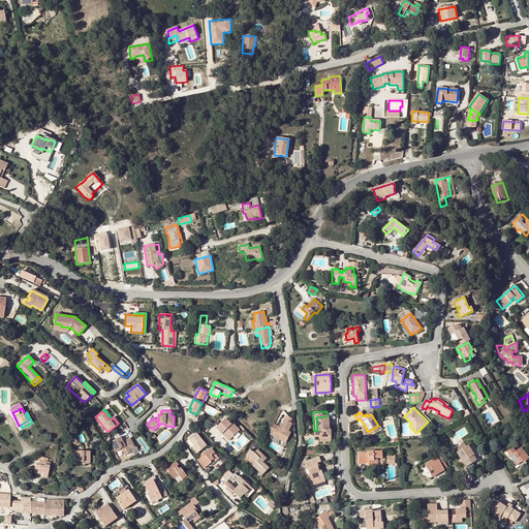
[(279,427),(274,424),(270,432),(275,434),(274,436),(286,442),(291,433),(288,432),(292,424),(290,423),(292,418),(287,416),(283,425),(281,428),(279,427)]
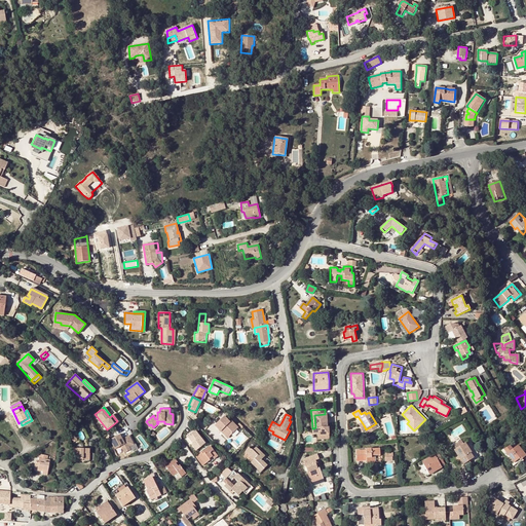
[(325,414),(314,415),(315,427),(313,428),(313,435),(317,435),(317,436),(325,435),(325,437),(330,436),(329,427),(328,427),(327,414),(325,414)]
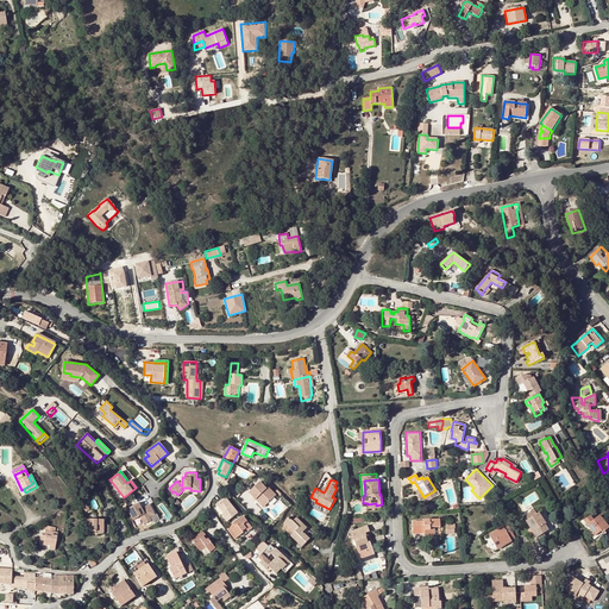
[(264,488),(257,482),(248,494),(255,500),(256,498),(264,506),(275,494),(265,487),(264,488)]
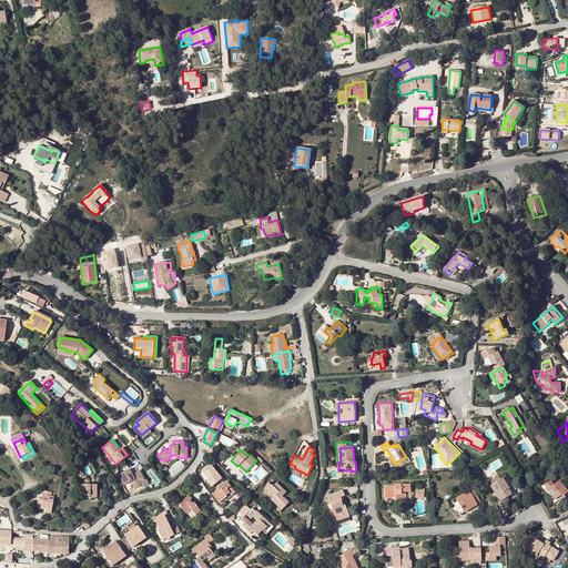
[(208,479),(212,486),(222,479),(212,465),(203,470),(209,478),(208,479)]
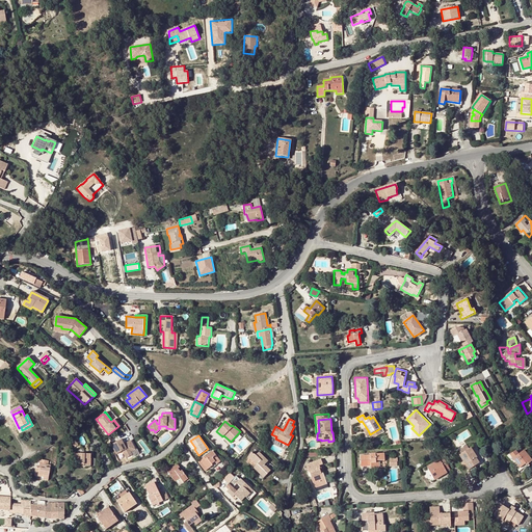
[(120,440),(110,445),(115,454),(122,451),(125,458),(132,455),(130,452),(135,450),(130,441),(123,444),(120,440)]
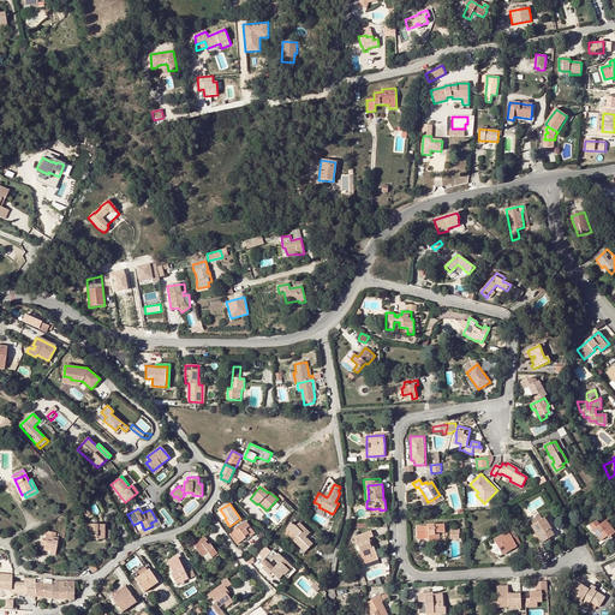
[(551,530),(544,519),(543,519),(539,515),(537,517),(539,521),(533,525),(531,526),(542,543),(554,536),(550,530),(551,530)]
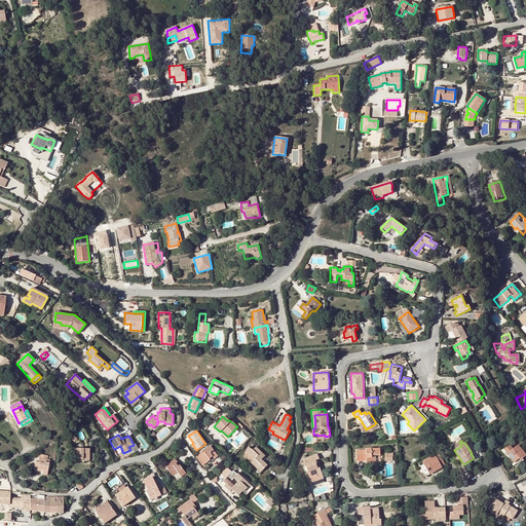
[(504,450),(515,462),(519,458),(520,460),(525,456),(518,445),(513,449),(510,446),(504,450)]
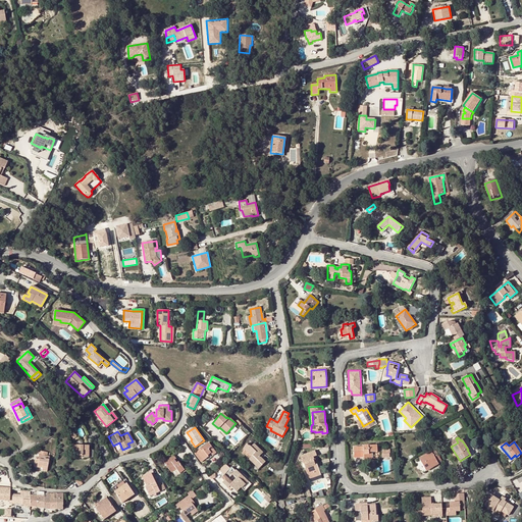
[(216,453),(209,442),(198,452),(204,460),(208,457),(207,456),(211,453),(213,456),(216,453)]
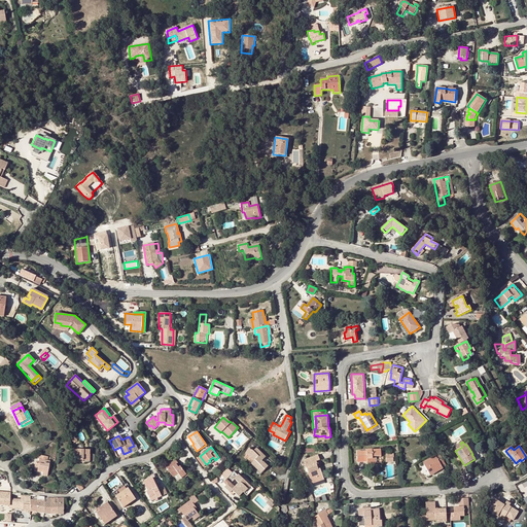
[(253,451),(249,449),(246,454),(250,456),(254,461),(251,463),(261,472),(268,466),(262,460),(266,457),(256,448),(253,451)]
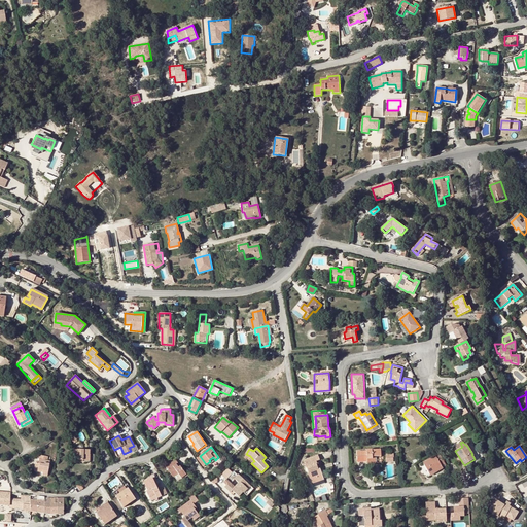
[(90,450),(72,449),(72,458),(76,458),(76,461),(85,462),(85,454),(90,454),(90,450)]
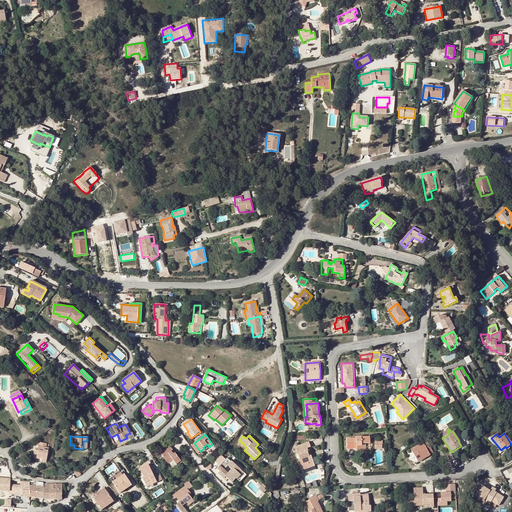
[(362,444),(367,443),(370,443),(369,436),(356,437),(356,438),(347,439),(348,449),(352,449),(357,448),(357,451),(362,450),(362,444)]
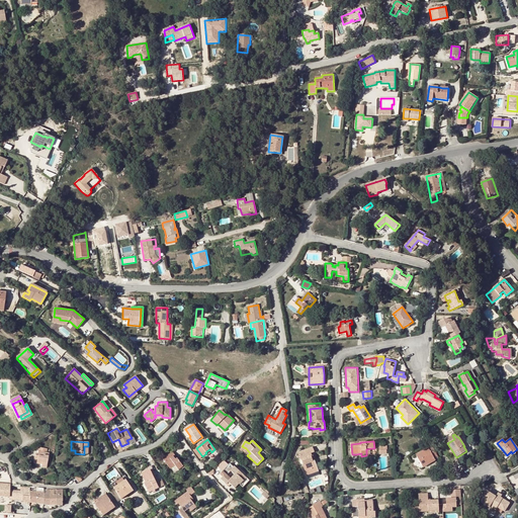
[(507,455),(497,443),(496,442),(494,444),(506,458),(508,457),(507,455)]
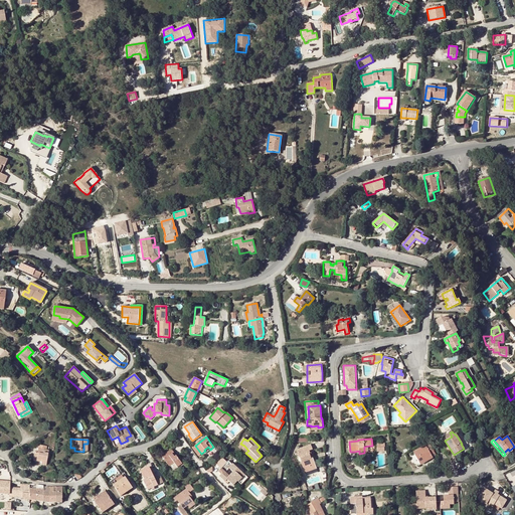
[(436,455),(428,444),(413,453),(419,463),(426,459),(427,461),(433,458),(432,456),(436,455)]
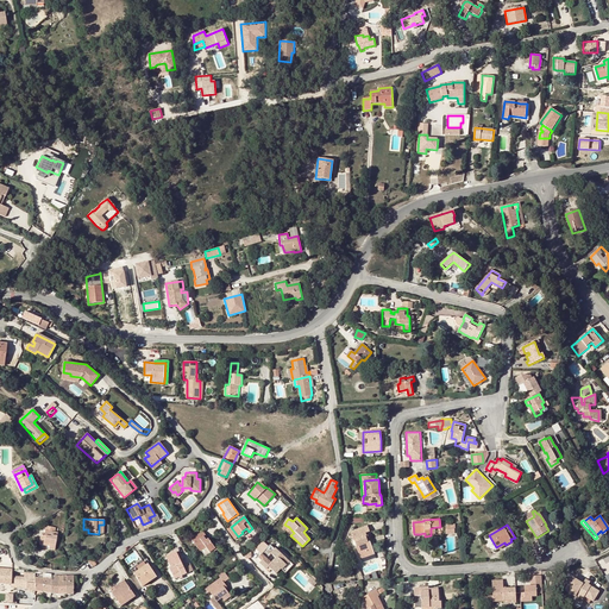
[(48,552),(54,553),(57,535),(51,535),(52,532),(55,532),(56,528),(45,526),(44,533),(42,533),(42,534),(41,534),(39,545),(49,546),(48,550),(48,552)]
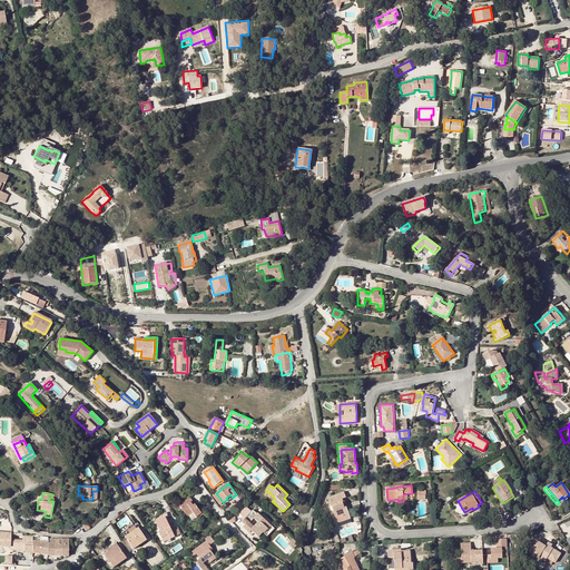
[(336,520),(349,516),(346,507),(345,508),(342,499),(346,498),(344,492),(328,498),(331,507),(332,507),(334,511),(333,511),(336,520)]
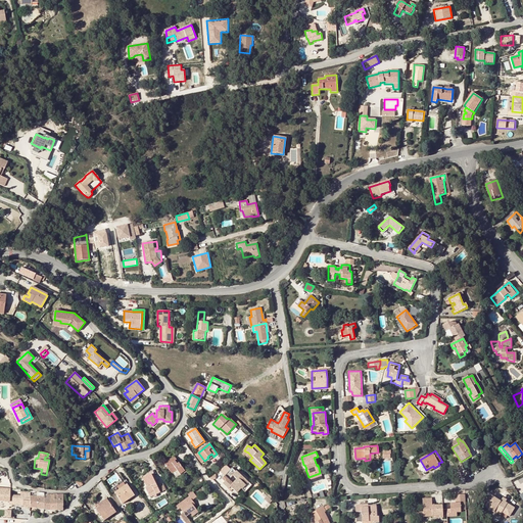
[(204,461),(198,453),(195,455),(201,463),(204,461)]
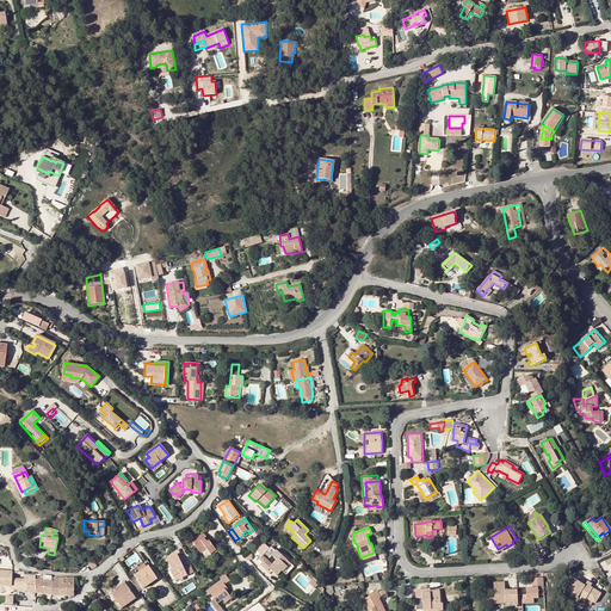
[(204,538),(207,537),(203,532),(192,542),(201,554),(207,549),(211,556),(217,553),(209,539),(207,542),(204,538)]
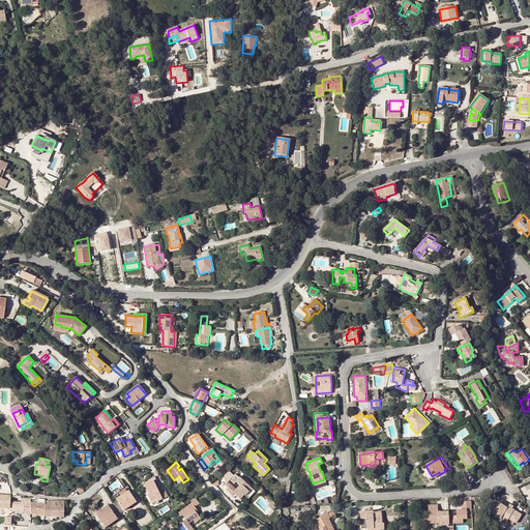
[(234,493),(236,495),(235,495),(240,500),(244,495),(245,496),(252,489),(240,477),(239,478),(235,475),(225,486),(228,488),(227,490),(232,495),(234,493)]
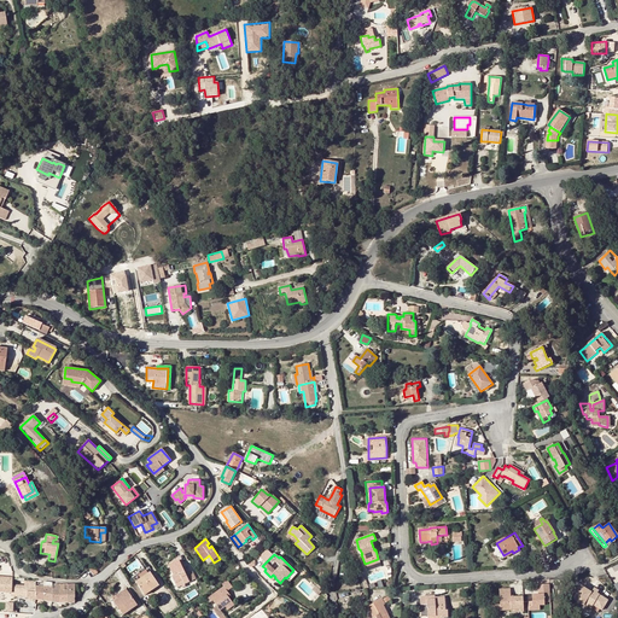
[(174,575),(172,576),(178,588),(194,579),(191,572),(186,575),(184,567),(178,570),(176,567),(172,570),(174,575)]
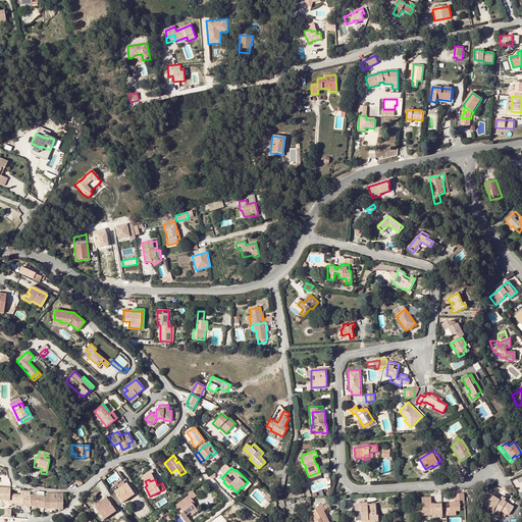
[(244,490),(250,483),(248,481),(242,488),(244,490)]
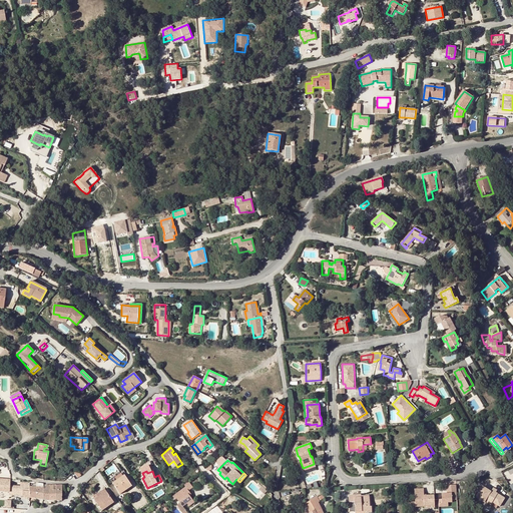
[(125,488),(131,484),(126,477),(124,478),(123,476),(116,480),(112,483),(120,494),(126,490),(125,488)]
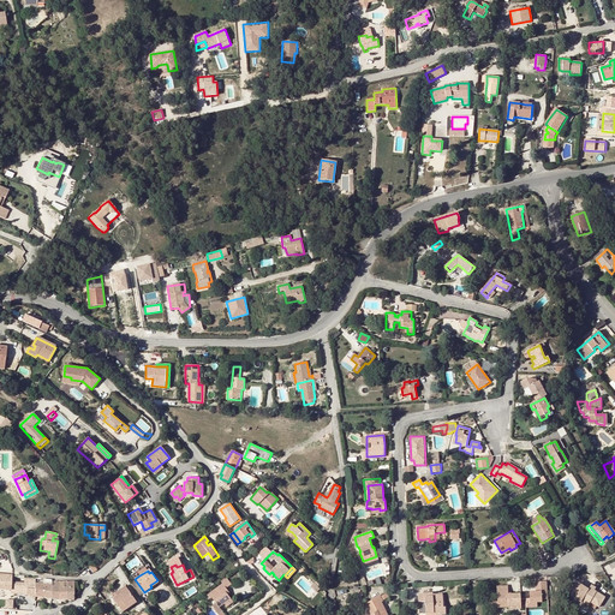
[(35,584),(35,578),(24,577),(24,589),(27,589),(27,596),(35,597),(35,584)]
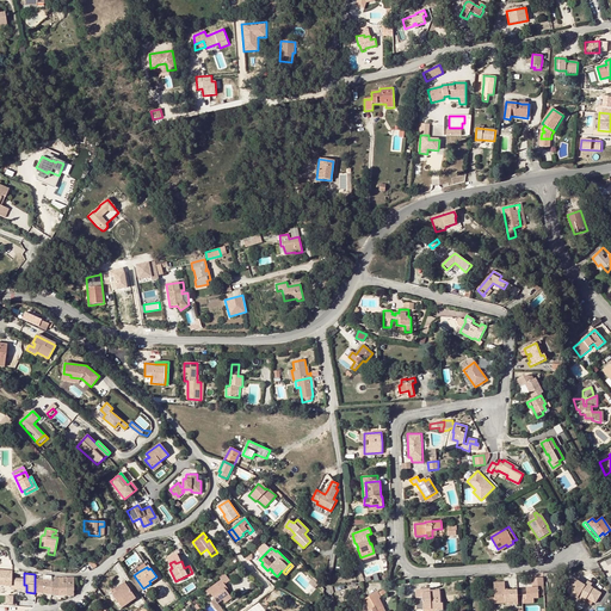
[(223,584),(229,580),(224,573),(218,578),(221,580),(207,591),(209,594),(210,594),(217,604),(222,599),(226,604),(233,599),(229,594),(227,592),(226,590),(227,588),(223,584)]
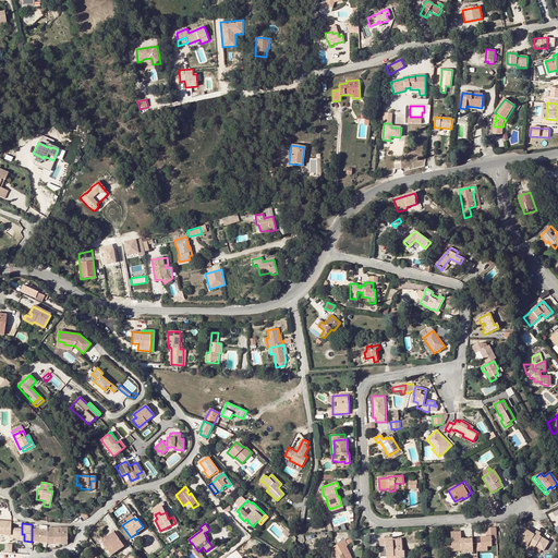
[(535,547),(541,550),(543,552),(548,542),(542,537),(541,538),(538,537),(540,534),(535,531),(533,535),(530,533),(528,536),(524,534),(517,547),(520,549),(524,544),(524,542),(529,544),(528,546),(526,547),(530,549),(531,548),(532,547),(534,548),(535,547)]
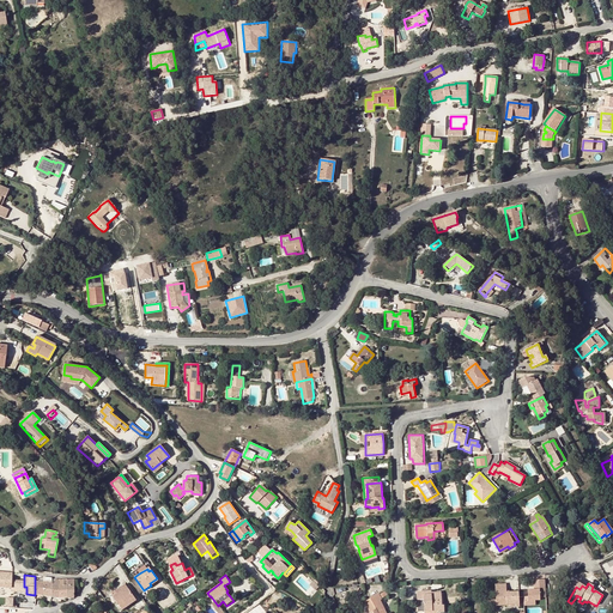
[(113,596),(127,587),(125,584),(111,593),(113,596)]
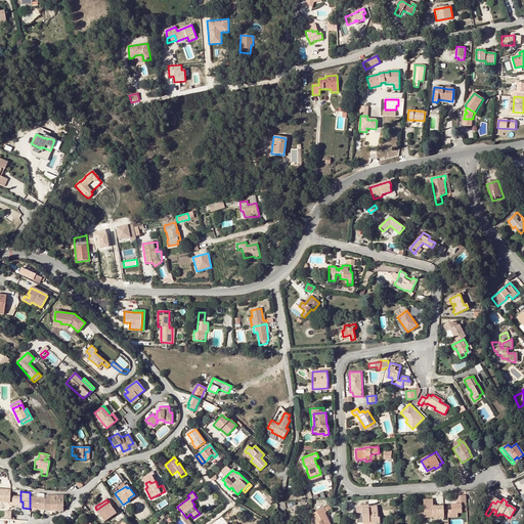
[(423,499),(424,513),(424,518),(433,518),(433,517),(443,516),(443,507),(433,507),(433,499),(423,499)]
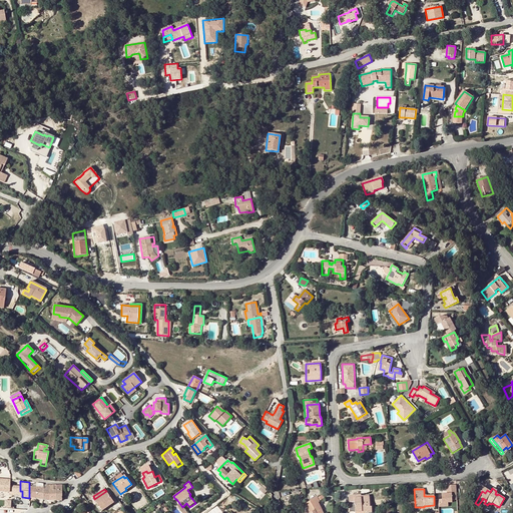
[(101,508),(112,500),(106,491),(94,499),(101,508)]
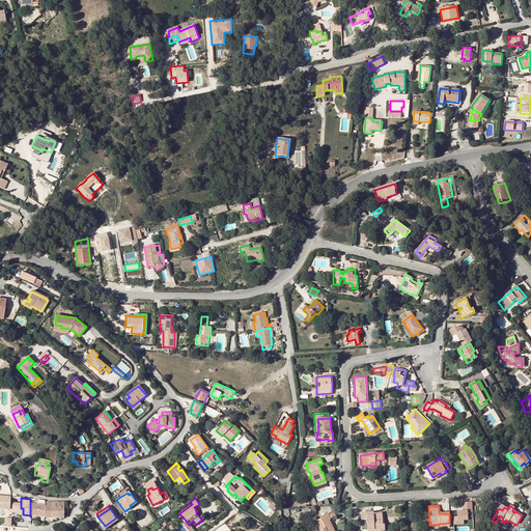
[(473,518),(473,508),(463,509),(463,511),(457,511),(457,516),(457,521),(464,520),(468,520),(468,518),(473,518)]
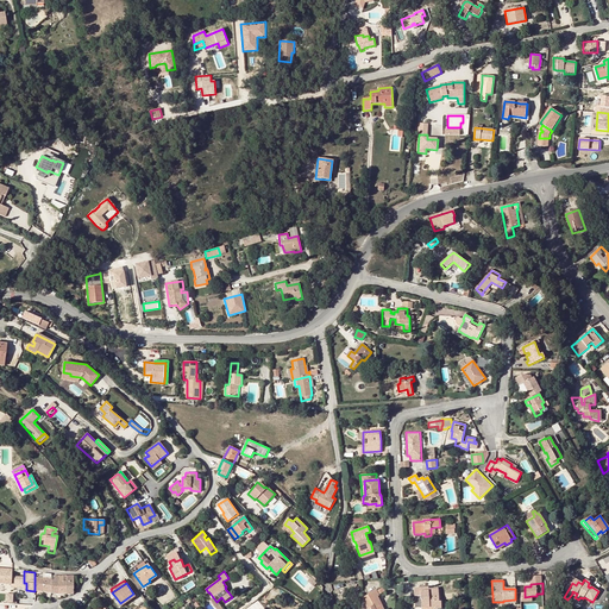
[(438,589),(432,589),(432,594),(428,594),(428,589),(428,588),(414,588),(415,596),(421,596),(421,608),(435,607),(434,608),(437,608),(441,608),(440,602),(439,602),(438,589)]
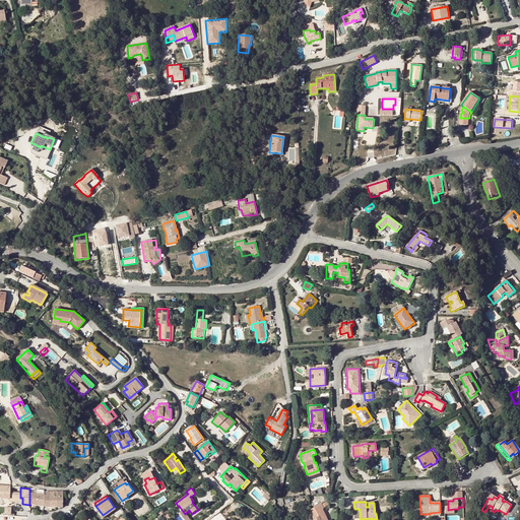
[(315,519),(316,519),(327,519),(326,517),(325,518),(323,514),(324,513),(322,510),(324,509),(323,507),(322,505),(321,504),(311,509),(312,512),(310,513),(314,519),(315,519)]
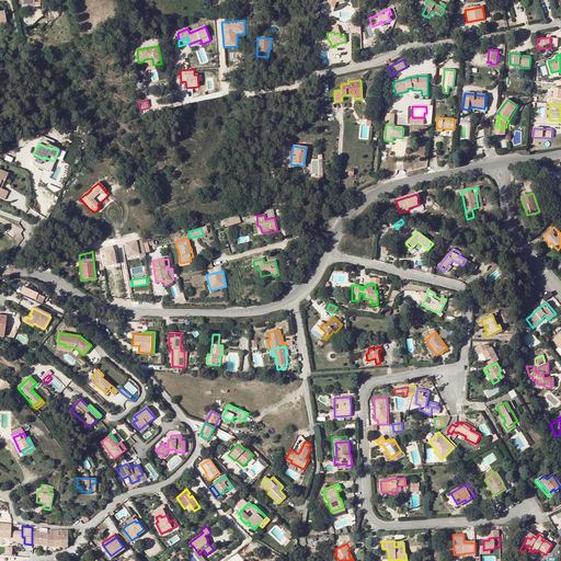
[(112,559),(125,550),(123,547),(111,556),(112,559)]
